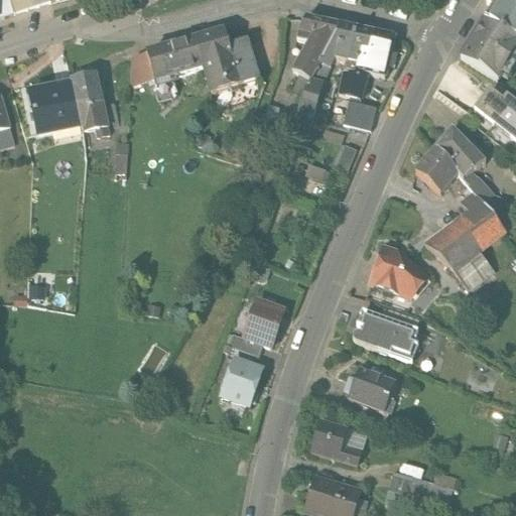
[(0,0),(0,15),(12,12),(9,0),(0,0)]
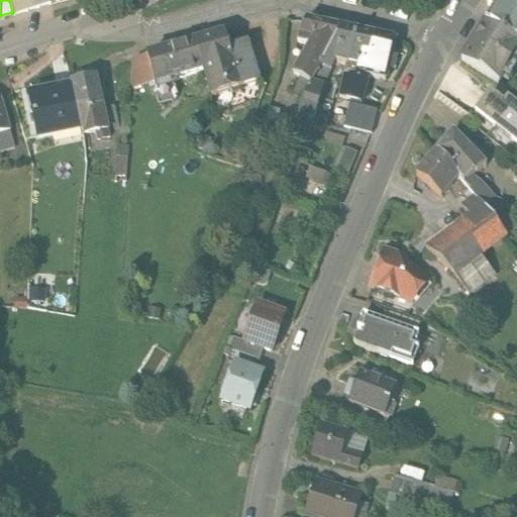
[(50,0),(9,0),(12,12),(50,1),(50,0)]
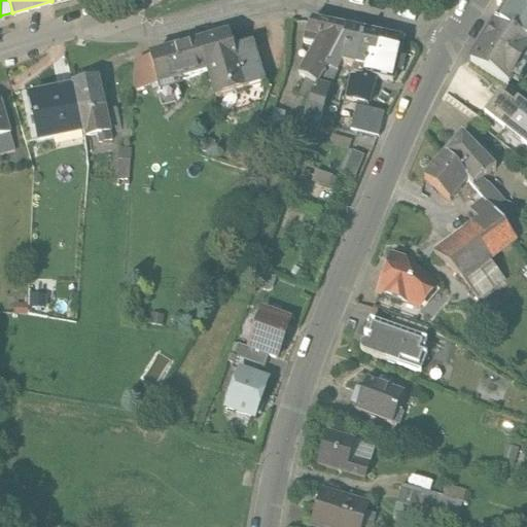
[(526,0),(499,0),(496,6),(501,9),(494,22),(526,42),(526,0)]
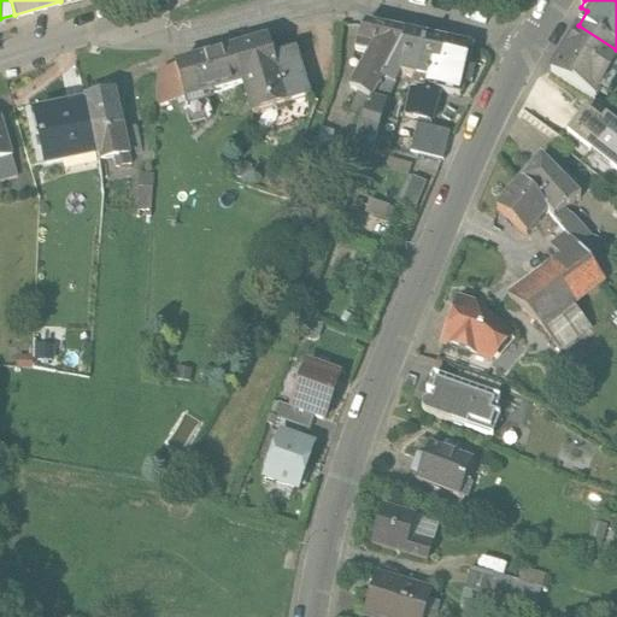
[(406,30),(364,22),(357,39),(354,48),(370,52),(350,86),(357,89),(353,100),(365,106),(370,97),(404,37),(406,30)]
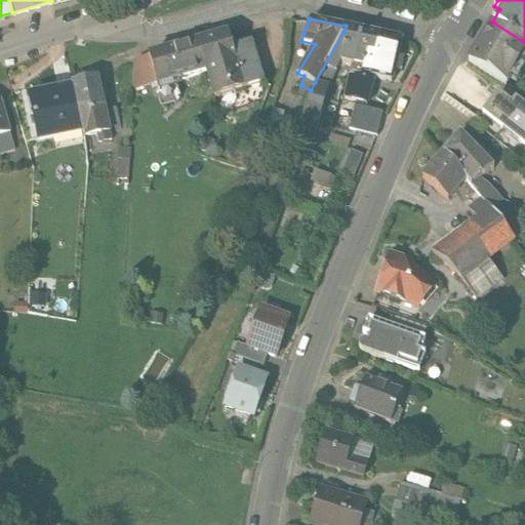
[(524,52),(524,42),(492,22),(469,58),(506,84),(524,52)]
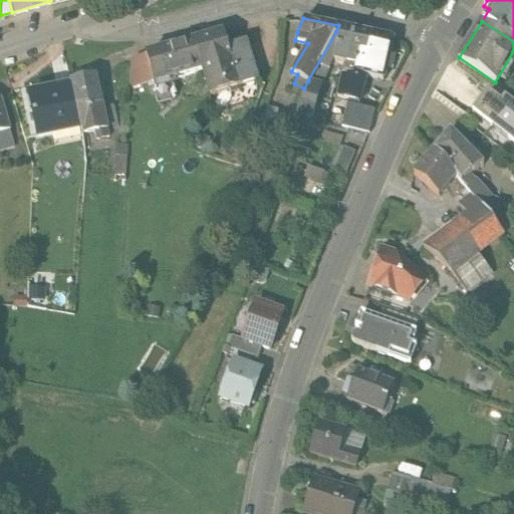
[(338,25),(336,31),(308,80),(319,85),(327,68),(332,60),(344,62),(352,28),(338,25)]
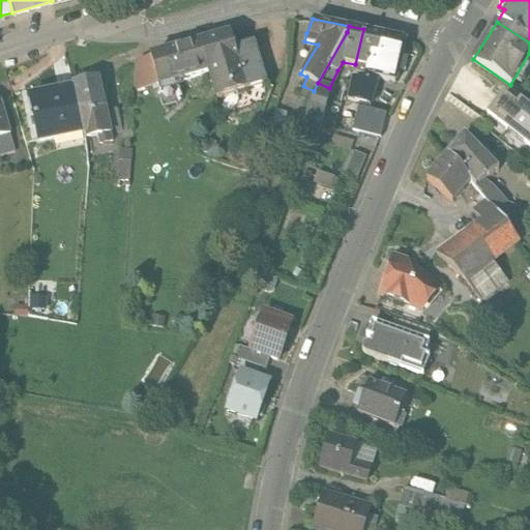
[(384,33),(363,29),(355,64),(353,74),(363,76),(370,53),(379,55),(384,33)]
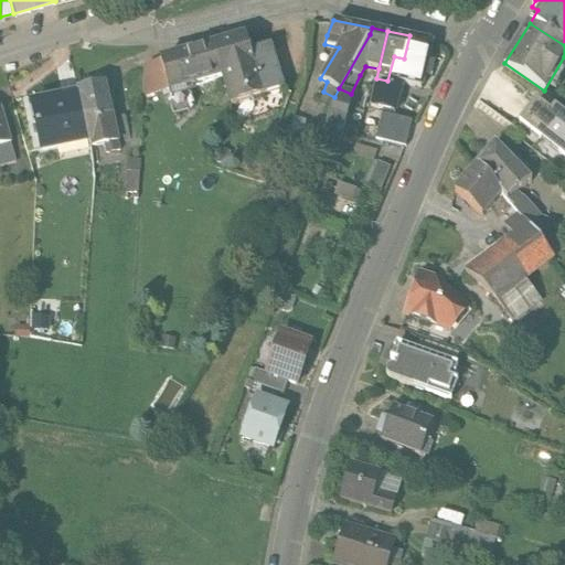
[(244,34),(214,43),(222,72),(231,102),(262,93),(248,48),(244,34)]
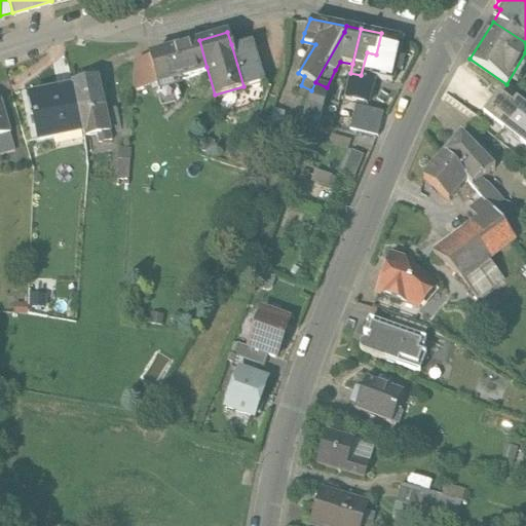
[(361,75),(350,73),(344,98),(355,101),(366,103),(373,77),(391,80),(401,38),(381,33),(376,54),(367,52),(361,75)]
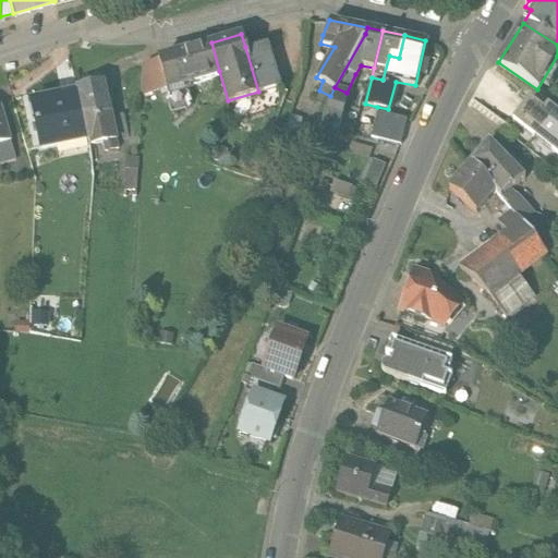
[(268,40),(245,47),(258,92),(282,84),(268,40)]
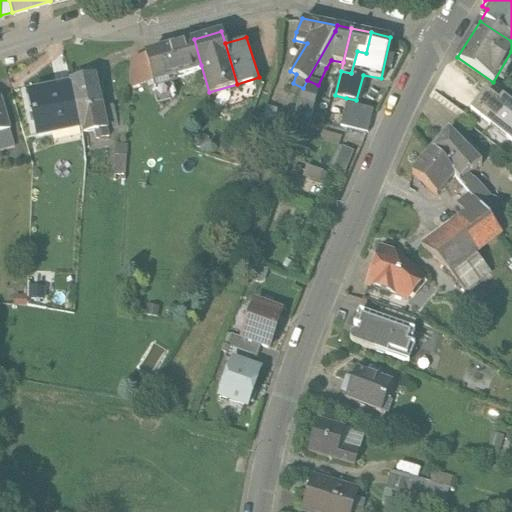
[(194,38),(146,52),(153,78),(201,65),(194,39),(194,38)]
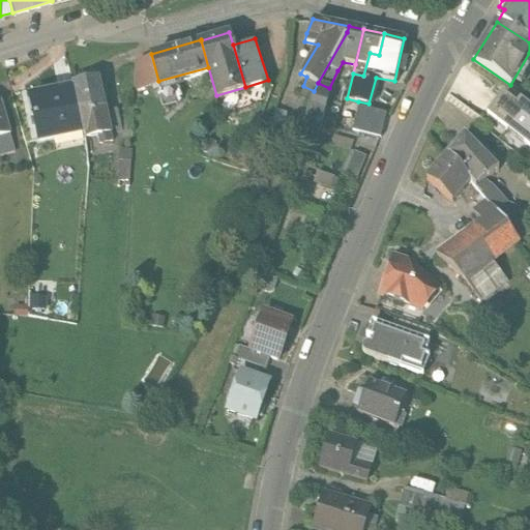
[(151,54),(135,58),(133,88),(158,81),(151,54)]
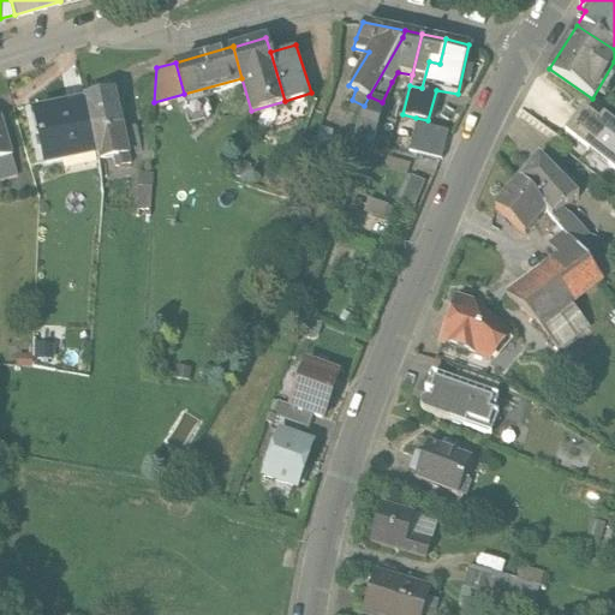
[(114,88),(85,94),(87,99),(97,150),(99,157),(112,155),(114,165),(130,162),(127,151),(123,126),(114,88)]
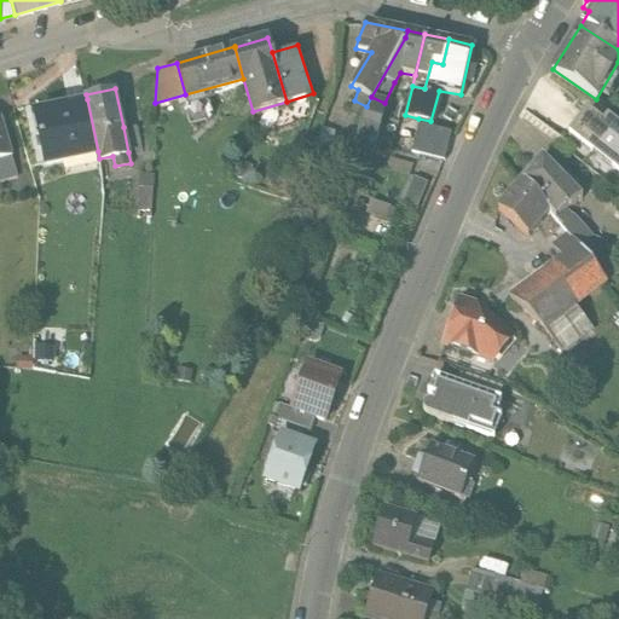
[(366,106),(360,125),(379,129),(382,113),(385,103),(371,97),(366,106)]
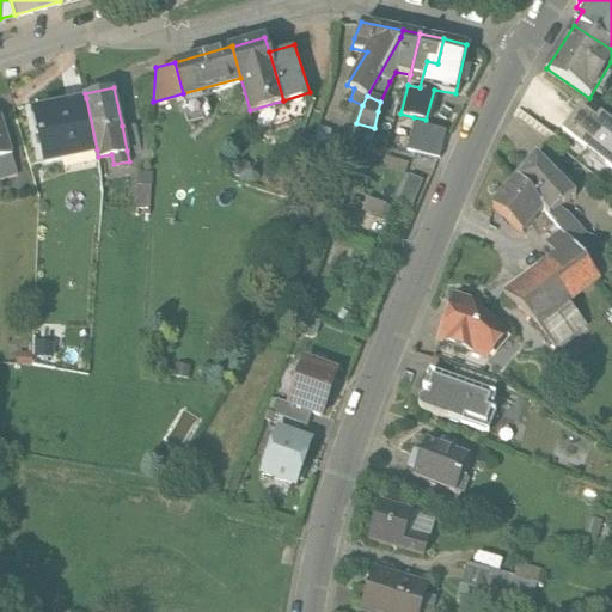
[(86,98),(34,109),(44,160),(97,150),(86,98)]
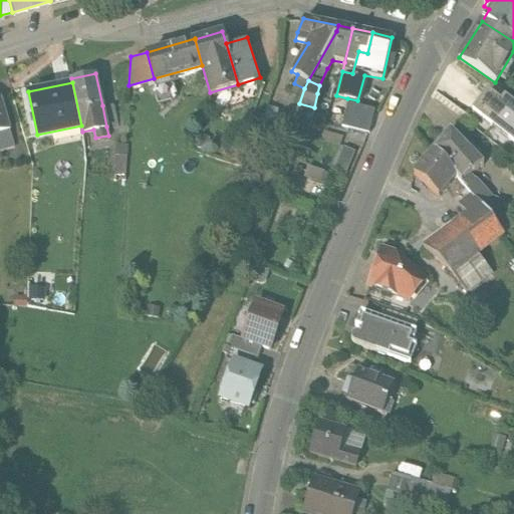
[(513,145),(513,104),(504,97),(500,102),(487,91),(471,111),(513,145)]
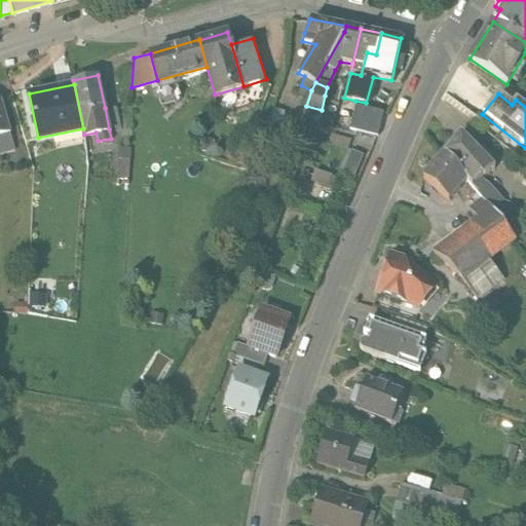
[(366,103),(355,101),(349,128),(377,136),(383,111),(365,107),(366,103)]
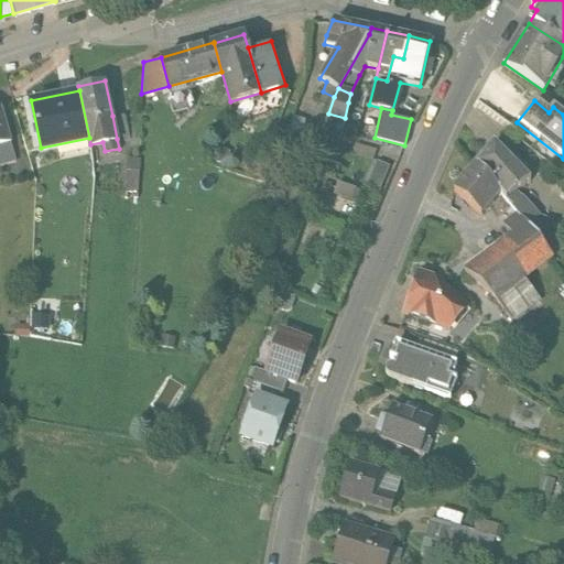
[(0,109),(0,143),(10,141),(0,109)]
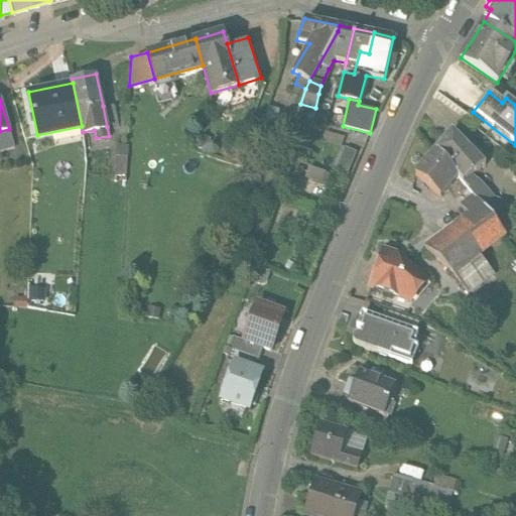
[(114,104),(103,106),(107,127),(118,125),(114,104)]
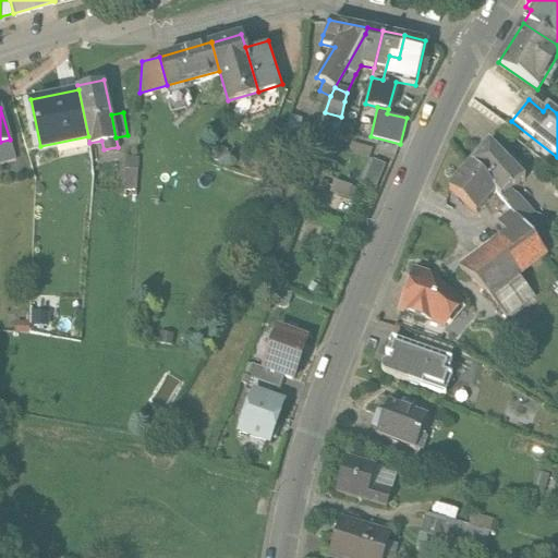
[(341,117),(325,112),(322,122),(338,126),(341,117)]
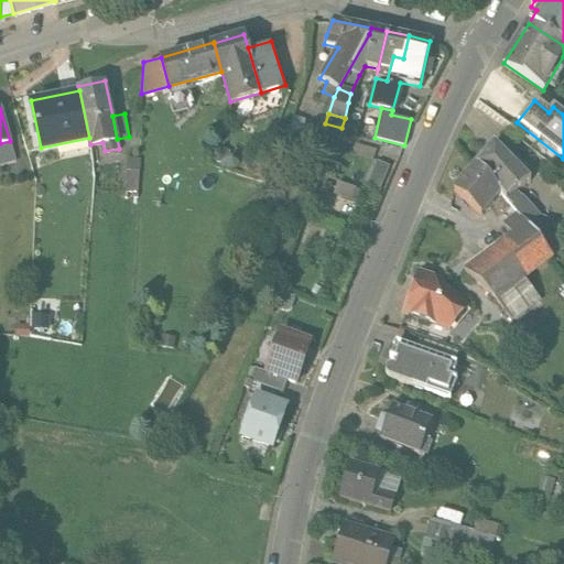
[(305,119),(293,115),(284,140),(296,144),(305,119)]
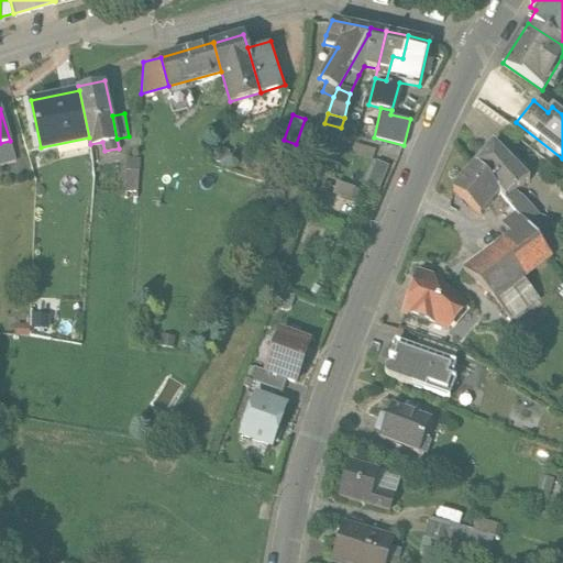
[(10,141),(0,143),(0,163),(15,158),(10,141)]
